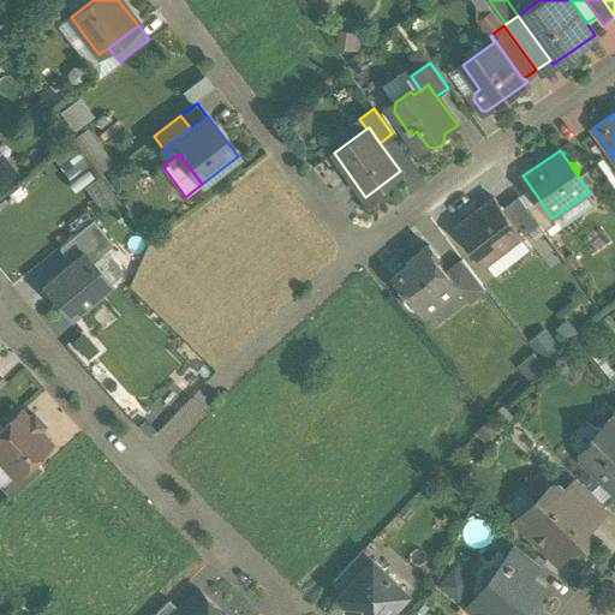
[(585,195),(557,214),(566,226),(593,207),(585,195)]
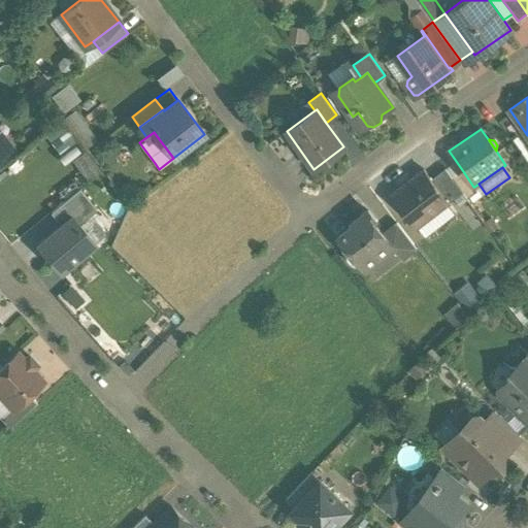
[(453,177),(446,168),(432,178),(450,202),(462,192),(453,177)]
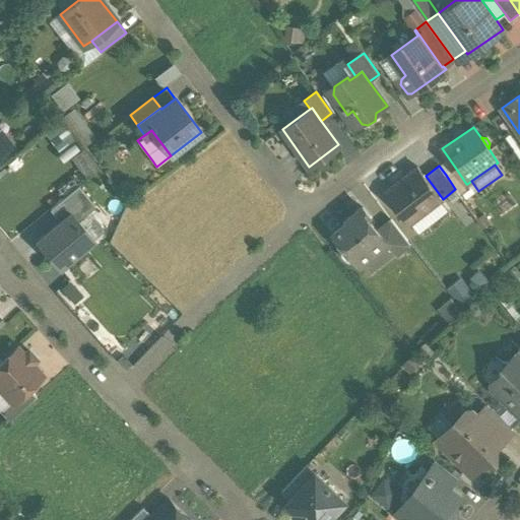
[(426,176),(417,167),(386,191),(407,218),(421,207),(425,212),(443,199),(426,176)]
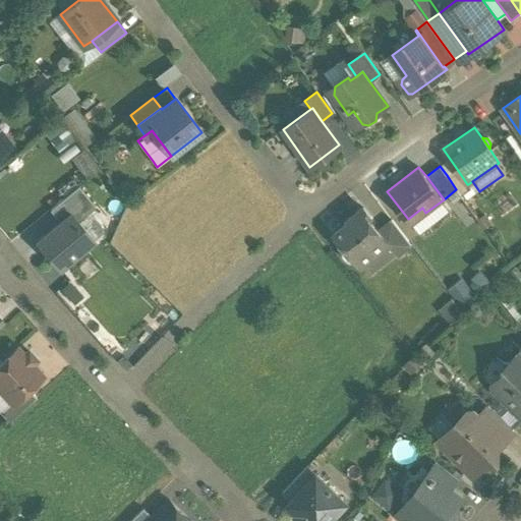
[(467,184),(457,169),(447,175),(456,189),(461,196),(471,189),(468,184),(467,184)]
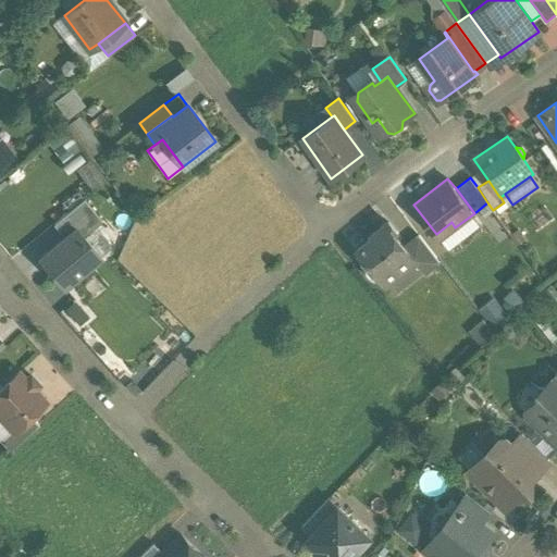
[(100,222),(84,202),(56,225),(66,238),(77,230),(83,236),(100,222)]
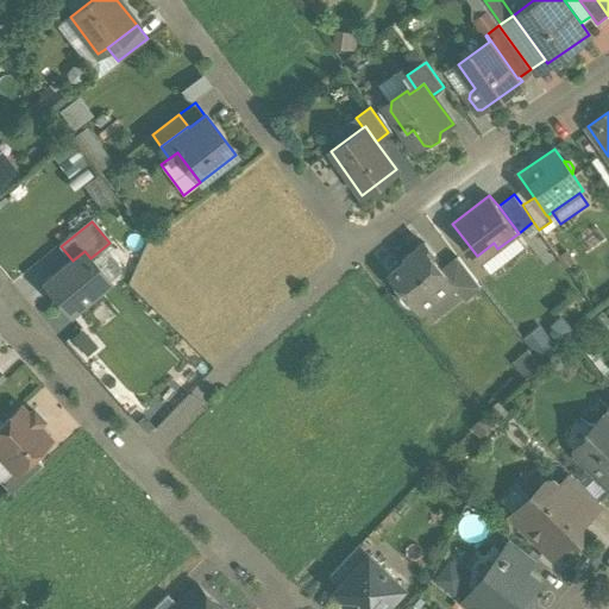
[(434,253),(425,243),(408,257),(409,258),(391,275),(403,289),(402,293),(401,297),(402,301),(405,303),(408,306),(413,307),(416,306),(433,292),(438,299),(453,286),(454,284),(444,270),(431,256),(434,253)]
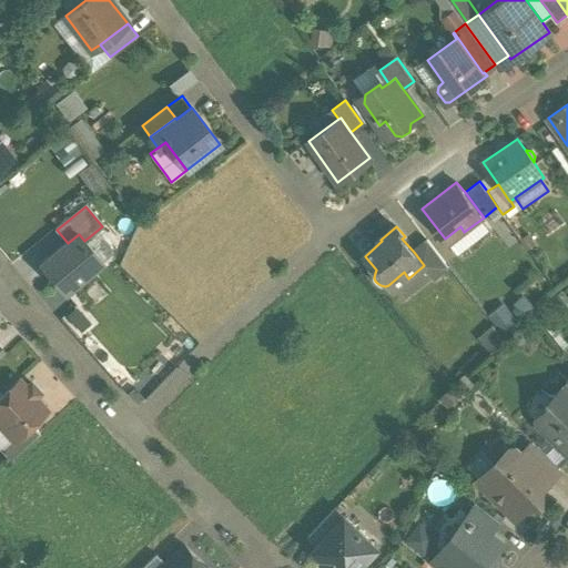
[(84,241),(79,234),(68,243),(39,266),(63,295),(102,263),(84,241)]
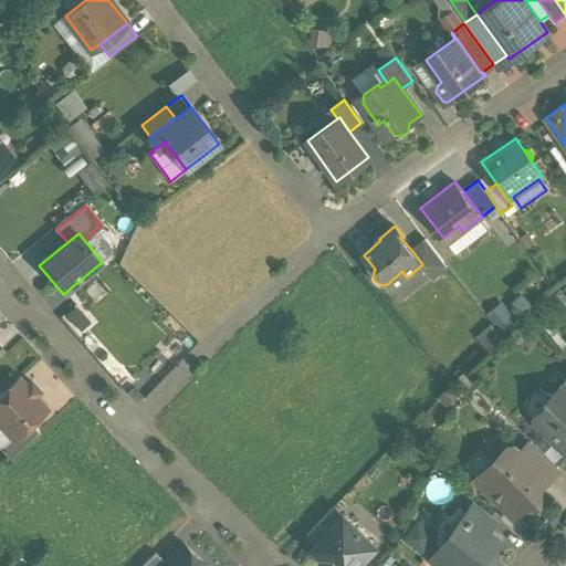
[(426,239),(412,251),(422,264),(421,265),(432,280),(448,266),(426,239)]
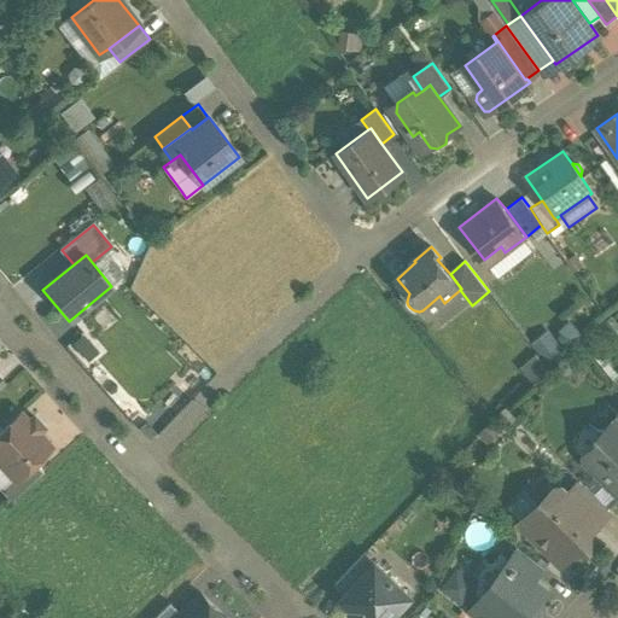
[(21,412),(1,430),(0,427),(0,464),(12,478),(13,479),(33,461),(51,445),(39,431),(44,427),(33,417),(29,420),(21,412)]
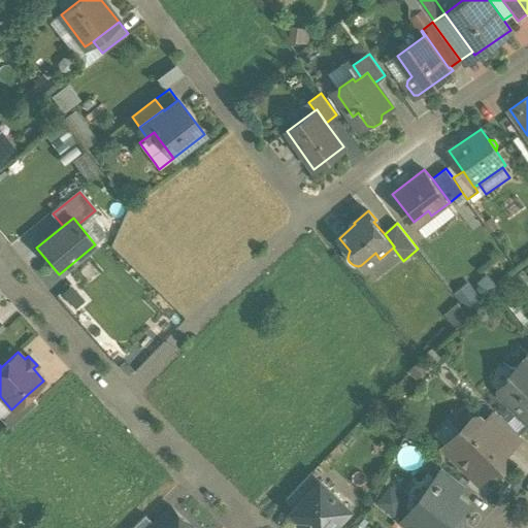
[(527,356),(527,355),(527,359),(514,373),(514,382),(502,392),(527,417),(527,356)]
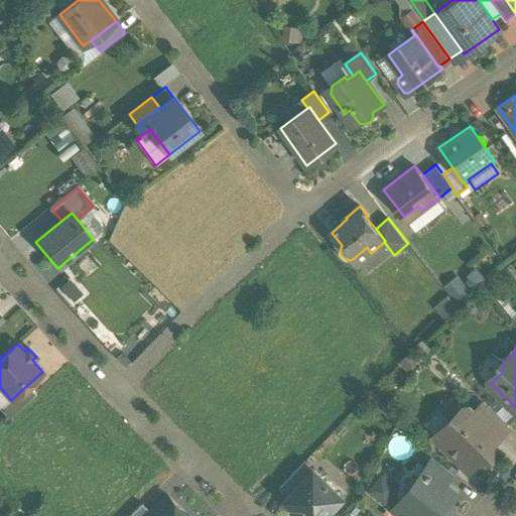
[(10,399),(0,407),(0,410),(8,419),(35,394),(27,385),(11,400),(10,399)]
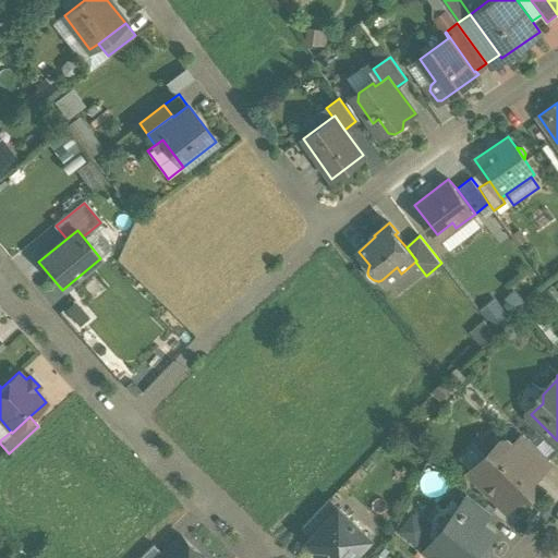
[(552,461),(524,434),(512,447),(529,463),(530,464),(533,463),(541,472),(552,461)]
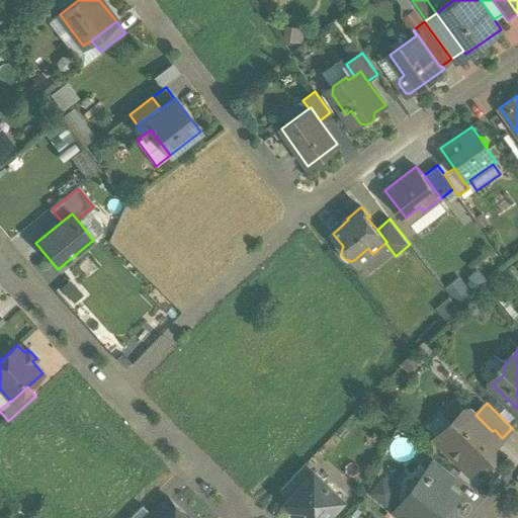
[(476,415),(467,415),(459,422),(452,422),(437,438),(443,443),(442,447),(446,447),(450,450),(451,455),(455,456),(470,470),(482,459),(493,459),(494,448),(486,440),(485,435),(489,430),(491,430),(476,415)]
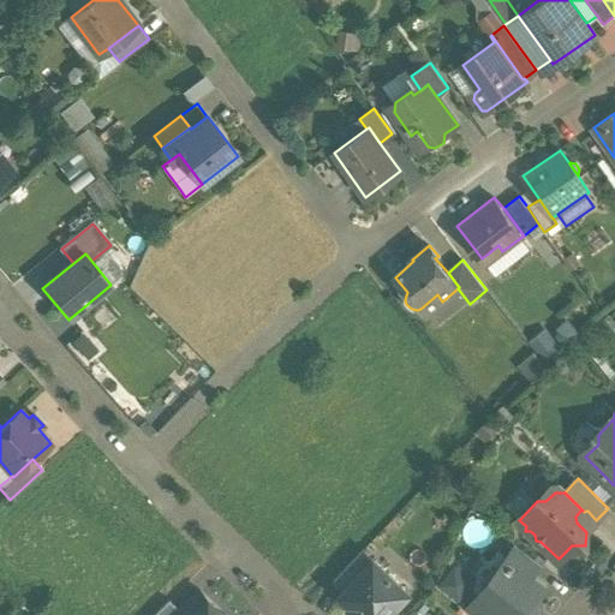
[(542,563),(518,543),(506,557),(531,577),(542,563)]
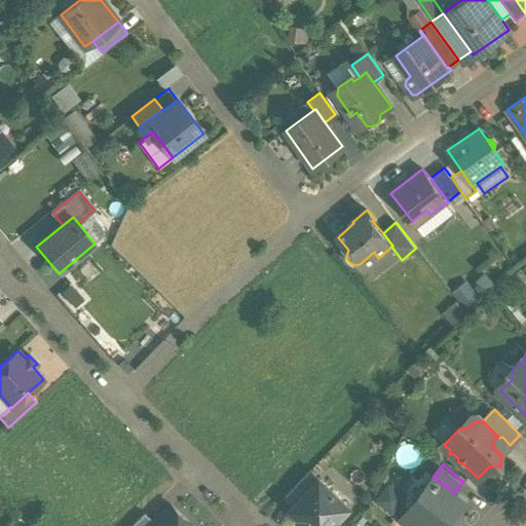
[(311,472),(287,498),(297,509),(323,482),(311,472)]
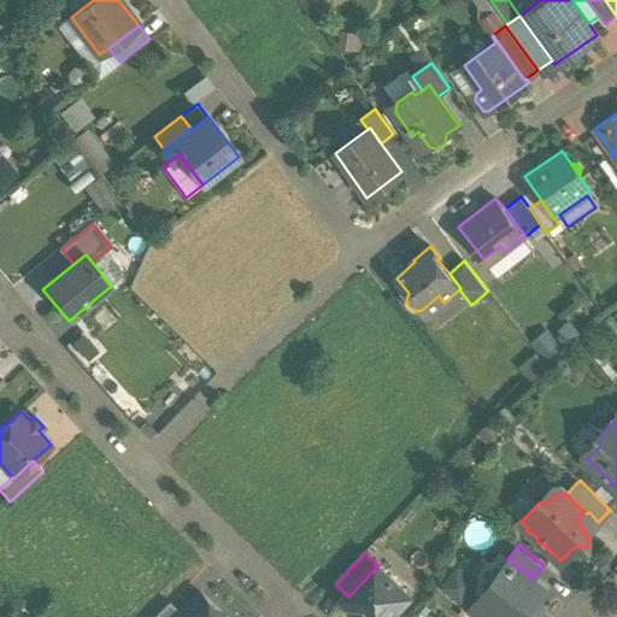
[(533,579),(507,559),(506,562),(511,564),(504,574),(500,570),(492,573),(486,581),(486,589),(489,592),(483,599),(480,597),(477,599),(500,616),(523,616),(524,616),(533,616),(538,609),(536,601),(546,589),(533,579)]
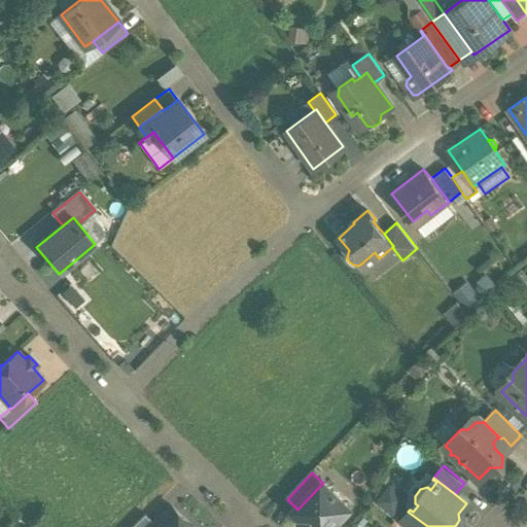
[(307,526),(332,526),(351,508),(323,483),(297,510),(293,514),(307,526)]
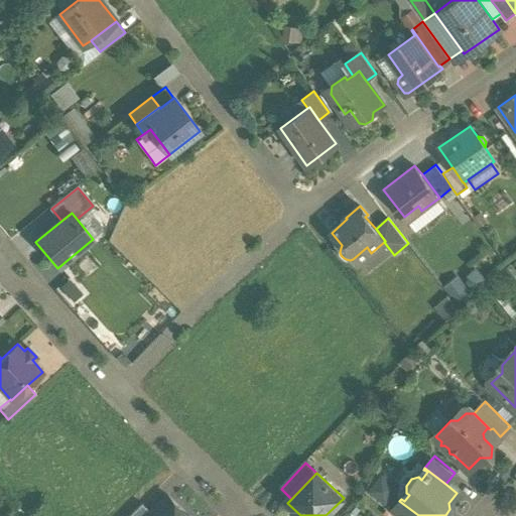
[(379,475),(369,493),(387,503),(397,485),(379,475)]
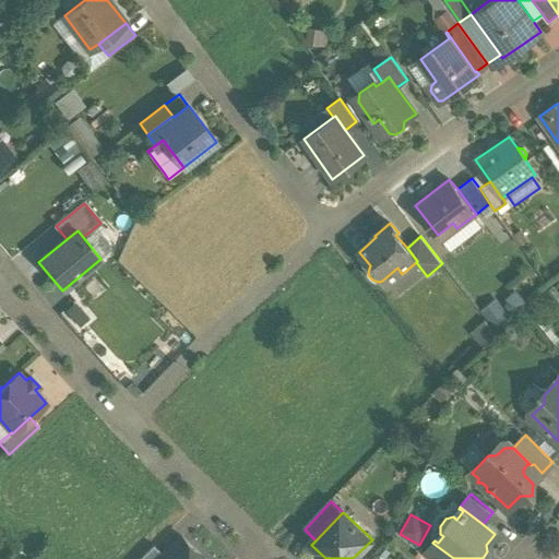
[(165,556),(161,558),(205,558),(182,537),(165,556)]
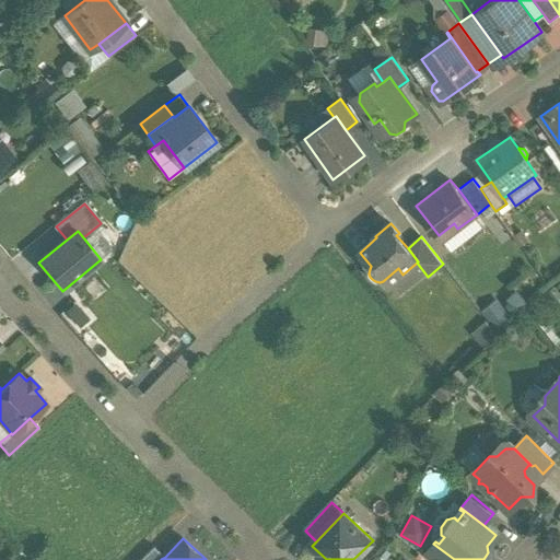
[(454,559),(433,544),(424,556),(430,559),(454,559)]
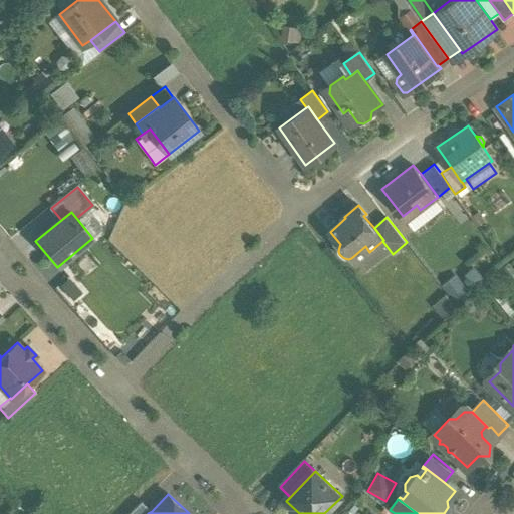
[(143,502),(130,513),(148,513),(152,511),(143,502)]
